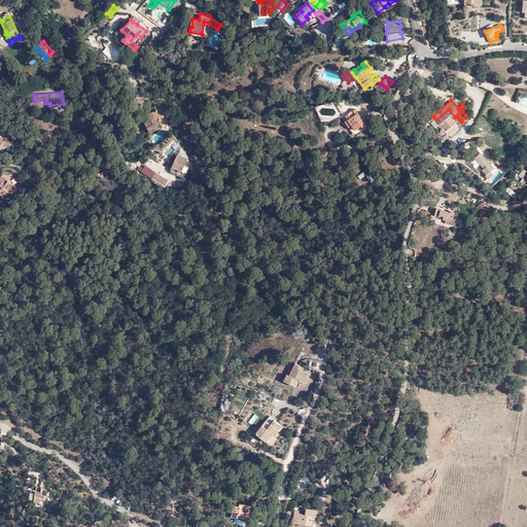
[(156,108),(149,111),(154,129),(160,126),(156,121),(160,117),(164,116),(162,108),(161,106),(156,108)]
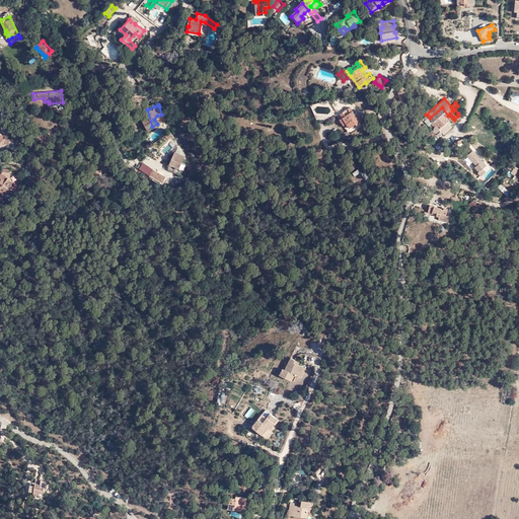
[(350,107),(343,113),(345,117),(343,119),(347,124),(350,128),(356,124),(357,125),(364,120),(360,115),(357,117),(350,107)]
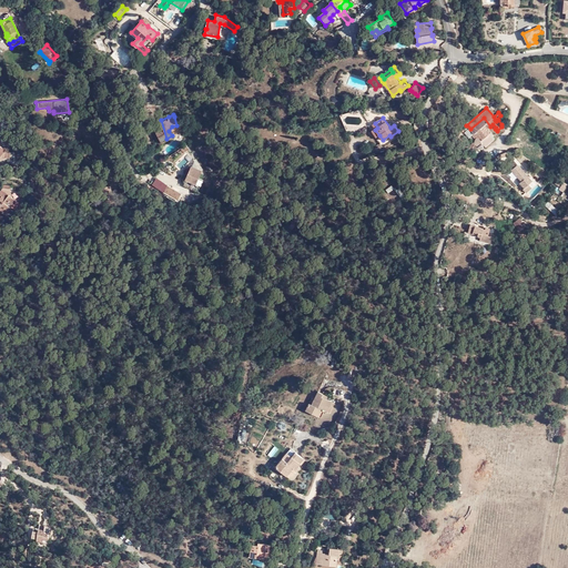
[(488,129),(490,127),(484,118),(470,129),(474,134),(473,135),(477,140),(480,145),(493,135),(489,132),(492,130),(488,129)]
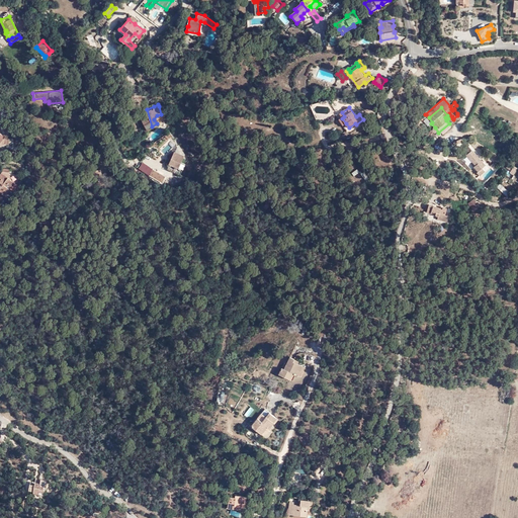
[(152,126),(147,109),(142,111),(145,116),(141,119),(148,130),(152,126)]
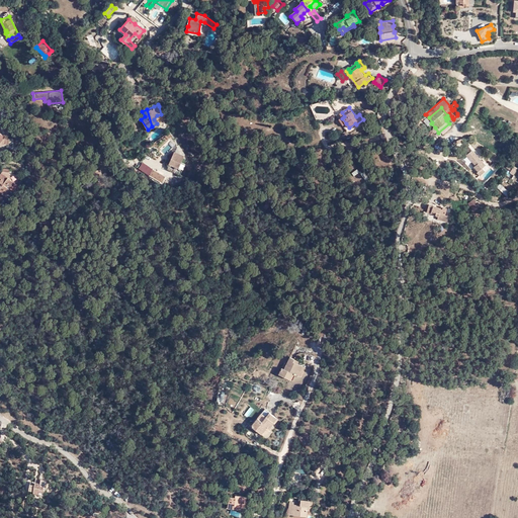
[(179,115),(183,121),(187,118),(183,112),(179,115)]
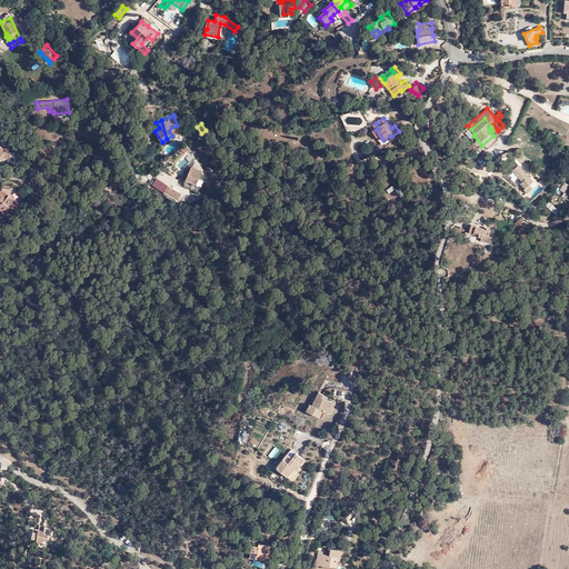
[(471,129),(468,126),(466,128),(468,130),(466,132),(470,138),(473,136),(475,135),(471,129)]
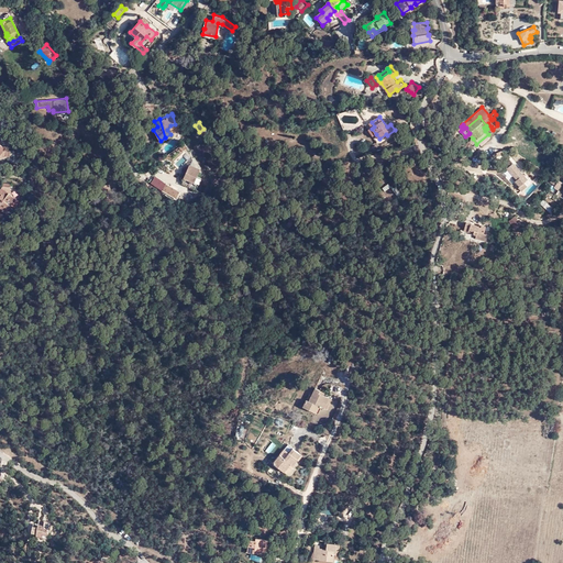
[(487,135),(479,143),(482,145),(490,139),(487,135)]
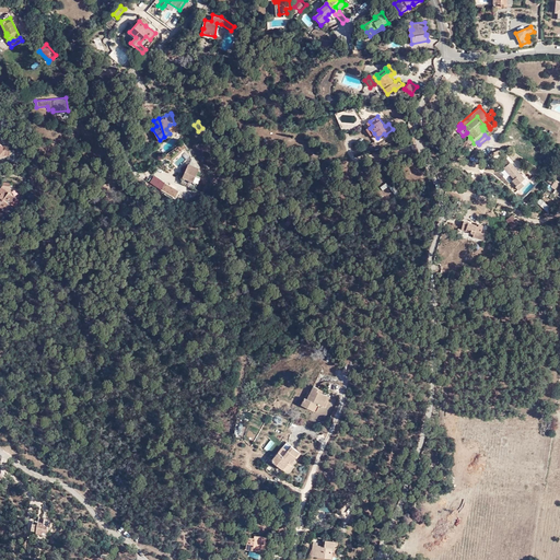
[(465,151),(474,143),(470,138),(465,142),(467,144),(462,149),(465,151)]
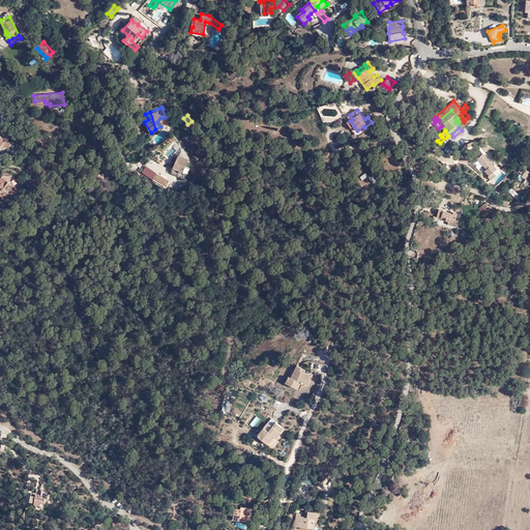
[(482,153),(479,149),(473,154),(476,158),(487,170),(484,172),(489,176),(488,177),(491,180),(496,176),(494,172),(497,170),(482,153)]
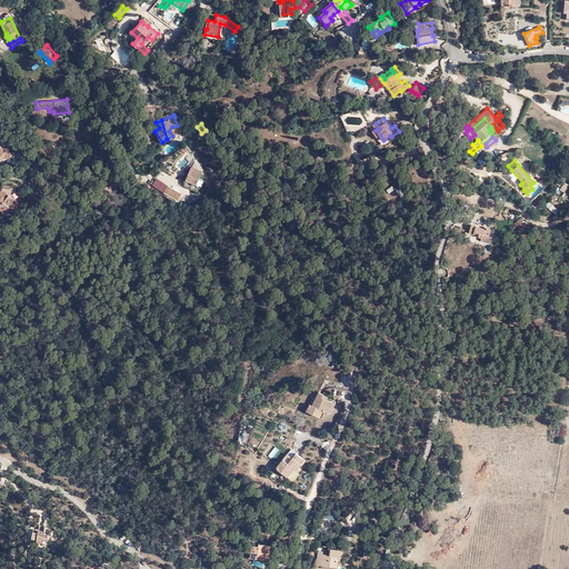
[(195,190),(196,191),(197,187),(203,180),(203,179),(201,178),(203,172),(188,167),(183,178),(198,183),(195,190)]
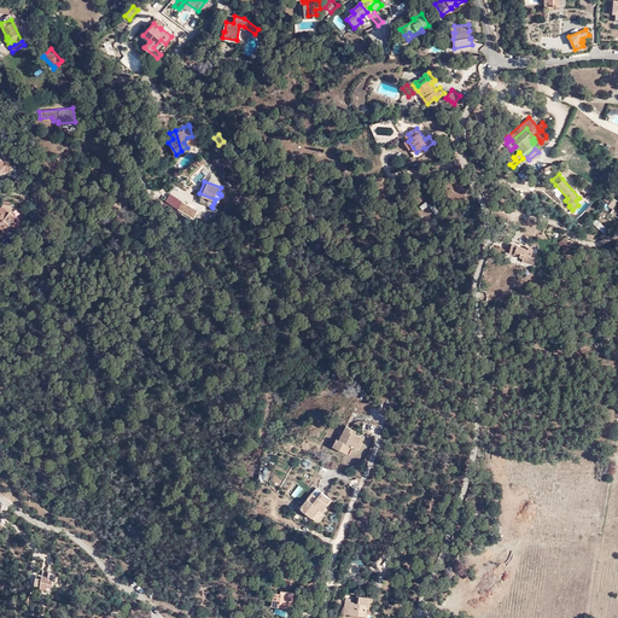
[(214,203),(213,208),(223,211),(227,203),(221,196),(214,203)]
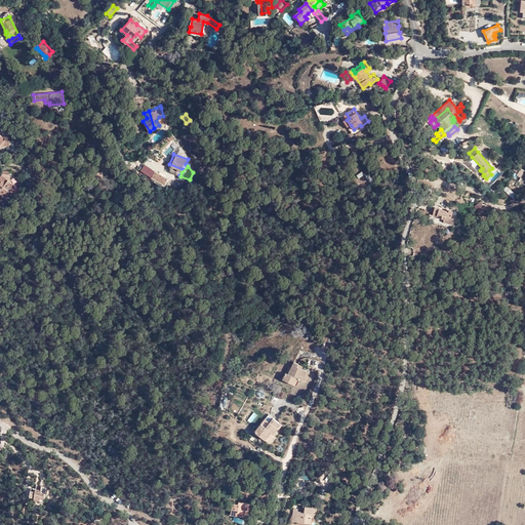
[(519,168),(516,178),(521,180),(524,169),(519,168)]
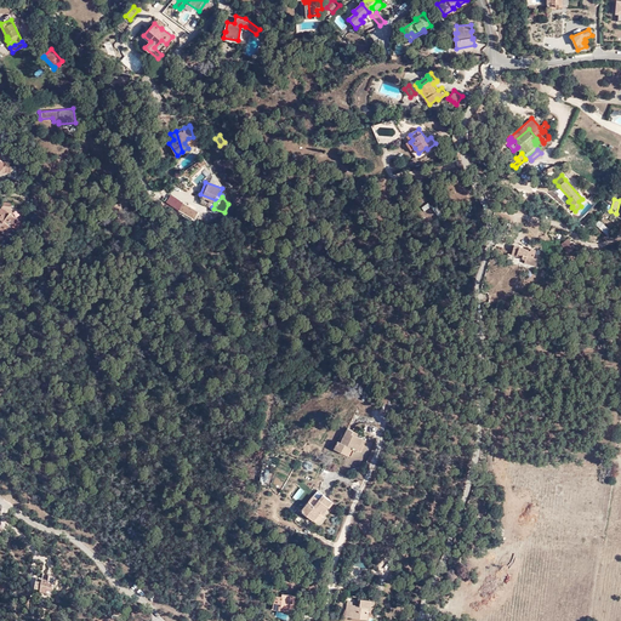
[(0,231),(4,235),(10,228),(21,229),(22,229),(22,222),(18,221),(17,221),(17,220),(12,216),(10,208),(10,206),(10,203),(3,203),(3,206),(0,209),(0,231)]
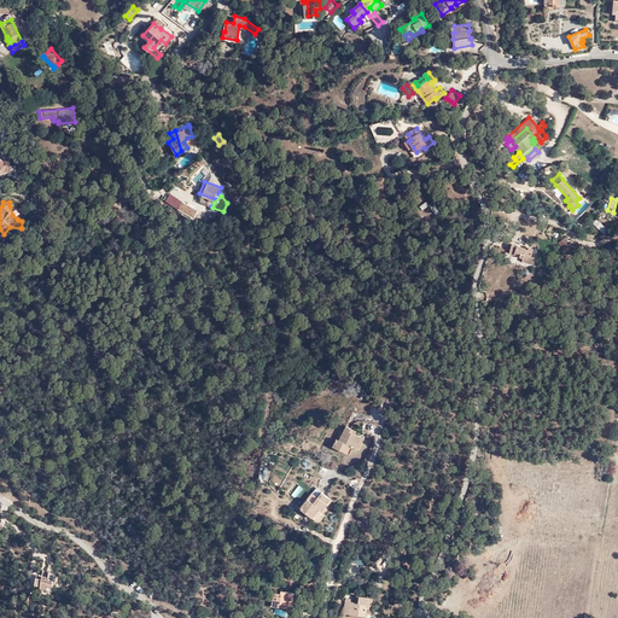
[(123,203),(115,205),(116,207),(118,207),(120,211),(117,211),(118,215),(127,211),(123,203)]
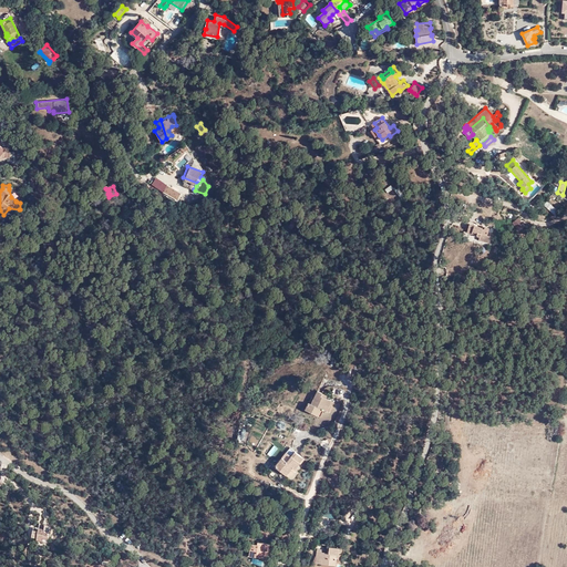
[(550,203),(546,207),(555,216),(559,212),(550,203)]
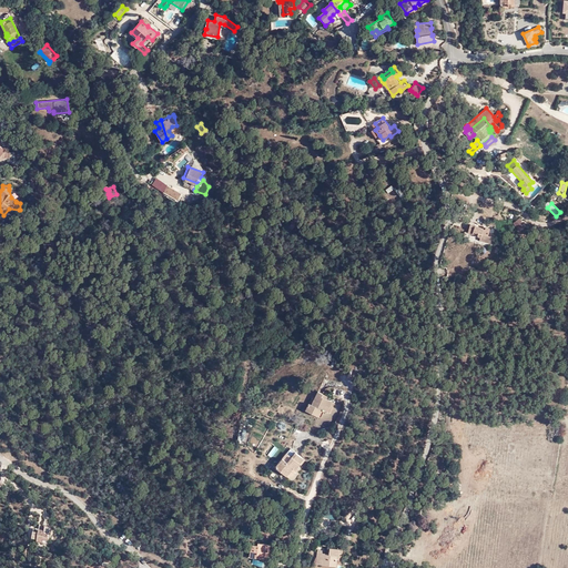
[(519,231),(526,224),(519,217),(513,225),(519,231)]
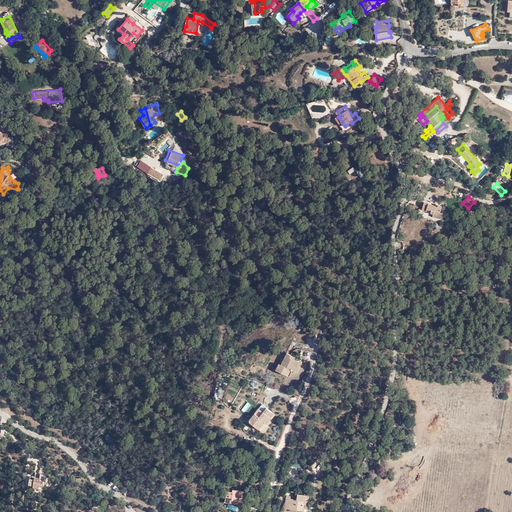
[(436,206),(423,202),(421,210),(429,212),(429,214),(432,214),(432,216),(441,219),(443,213),(440,212),(442,206),(437,205),(436,206)]
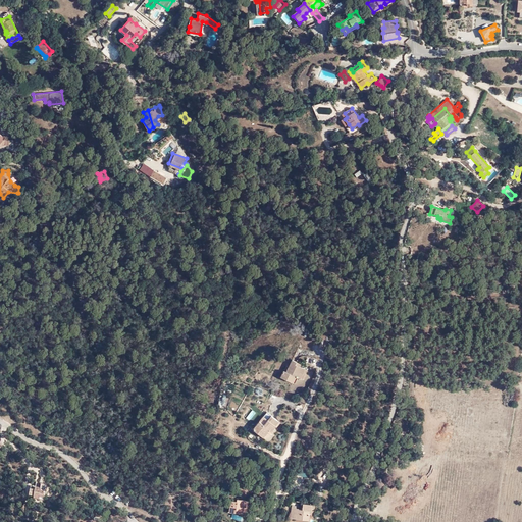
[(292,358),(288,365),(285,371),(283,370),(280,375),(292,380),(295,374),(297,375),(299,376),(304,367),(299,364),(300,362),(292,358)]
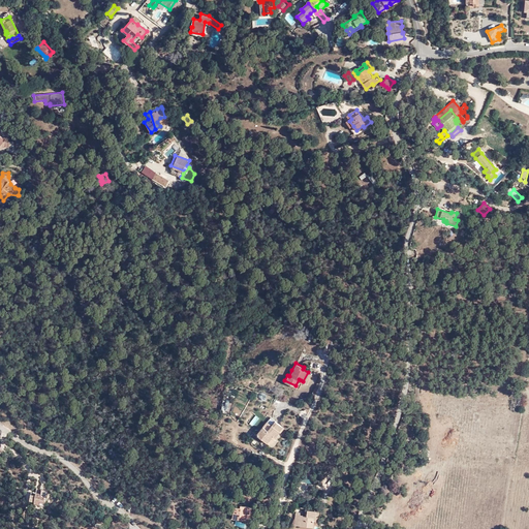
[(224,416),(218,424),(226,430),(231,424),(224,416)]
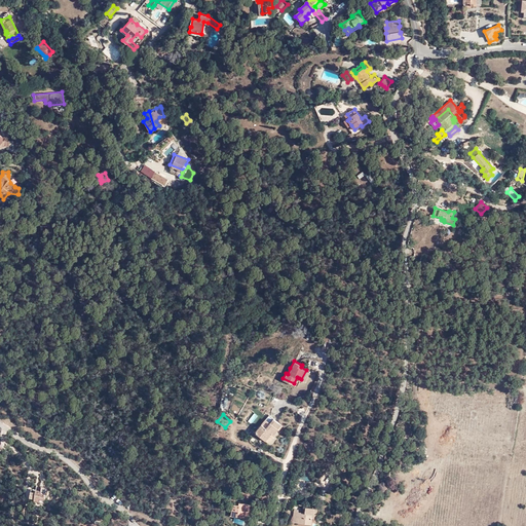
[(275,428),(279,424),(273,419),(267,425),(265,427),(261,424),(254,431),(264,440),(271,431),(273,435),(277,429),(275,428)]
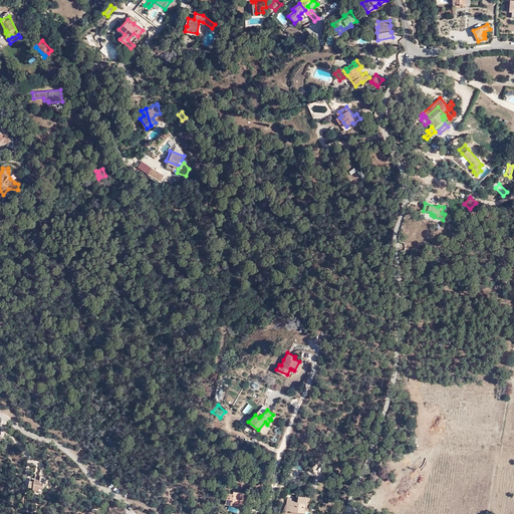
[(267,425),(265,422),(258,430),(260,433),(267,425)]
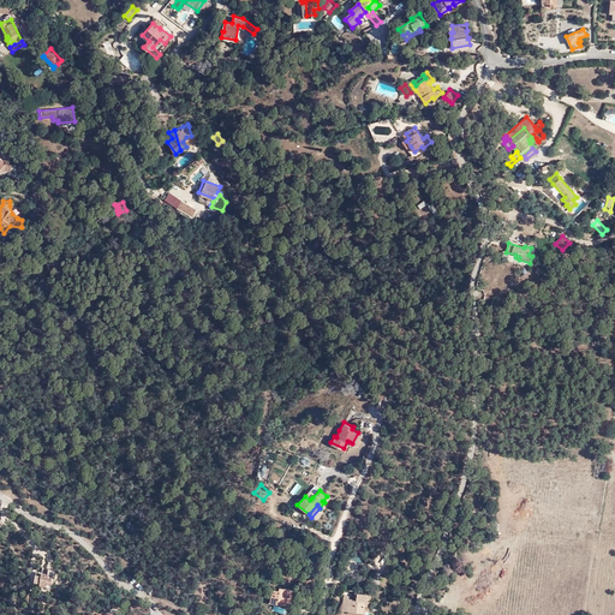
[(47,580),(48,577),(41,575),(39,587),(46,589),(47,586),(52,586),(53,581),(47,580)]
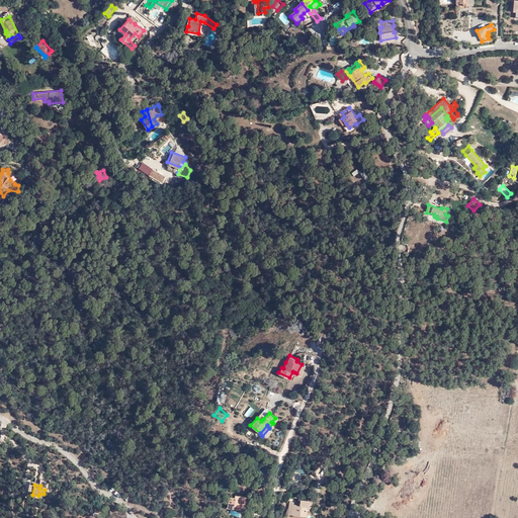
[(228,507),(236,508),(236,505),(241,506),(245,506),(246,495),(236,494),(236,496),(229,495),(228,507)]
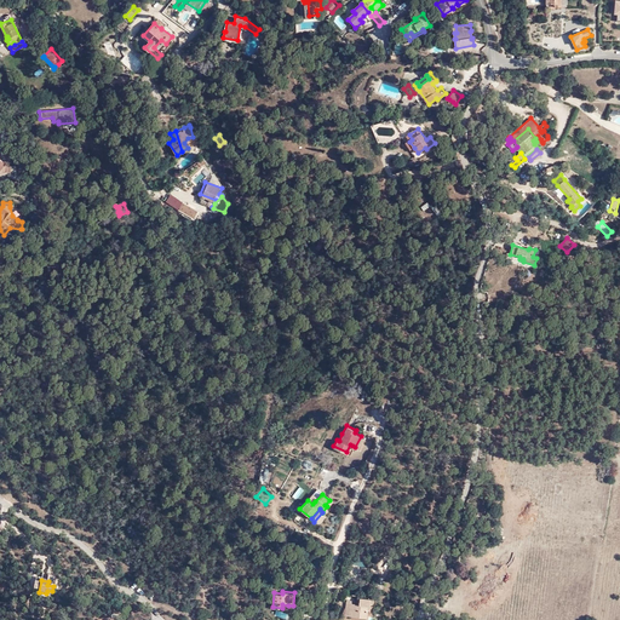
[(372,598),(361,597),(360,602),(346,601),(345,613),(366,615),(367,604),(372,604),(372,598)]
